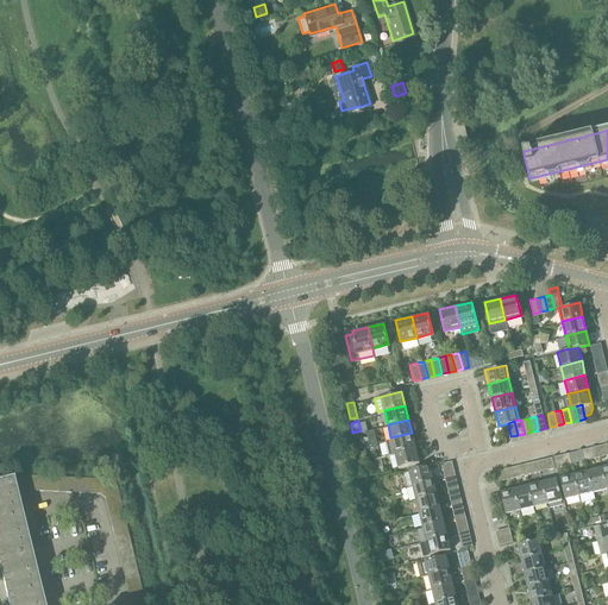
[(370,443),(376,442),(373,428),(367,429),(370,443)]
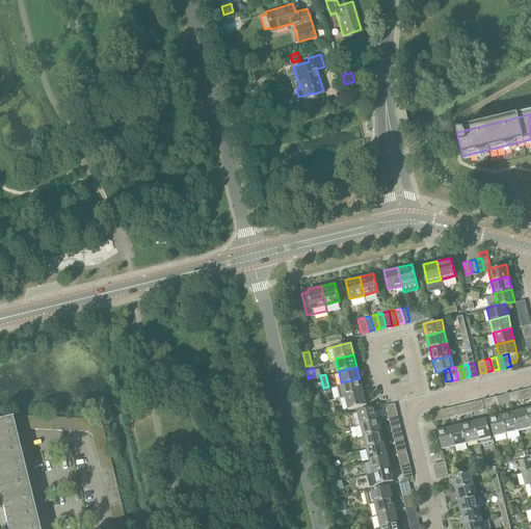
[(338,397),(344,395),(363,391),(360,378),(341,382),(335,385),(338,397)]
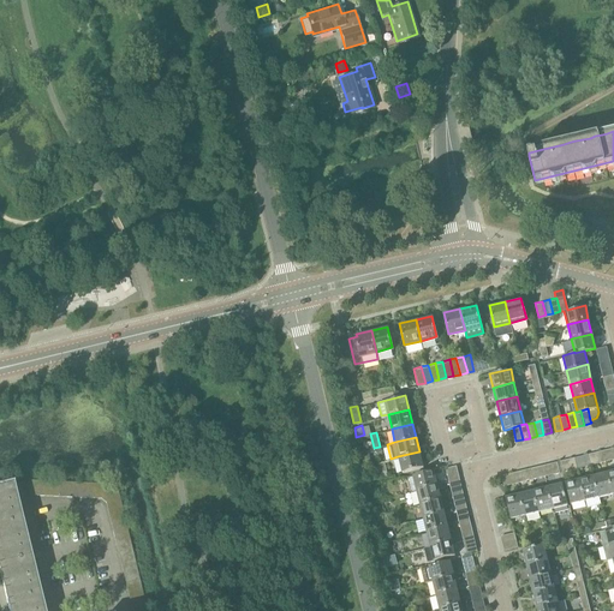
[(364,465),(371,462),(373,462),(371,459),(369,457),(369,449),(361,450),(364,465)]
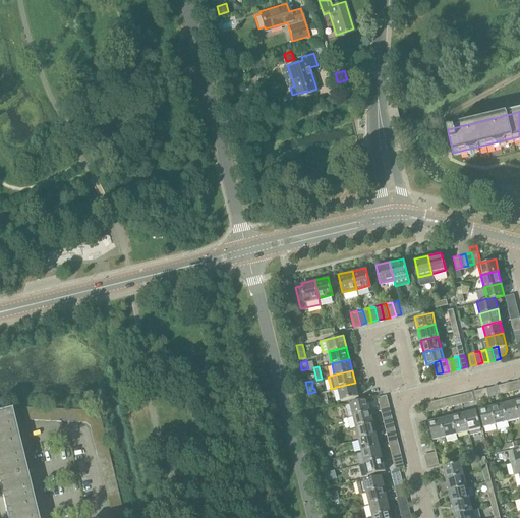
[(355,383),(337,387),(340,399),(358,395),(355,383)]
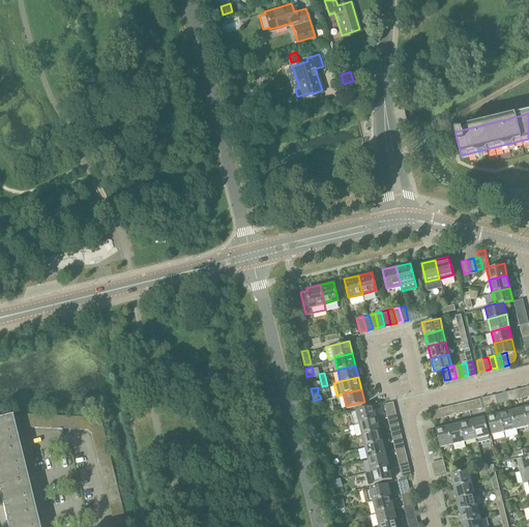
[(353,422),(358,421),(377,417),(374,405),(350,410),(353,422)]
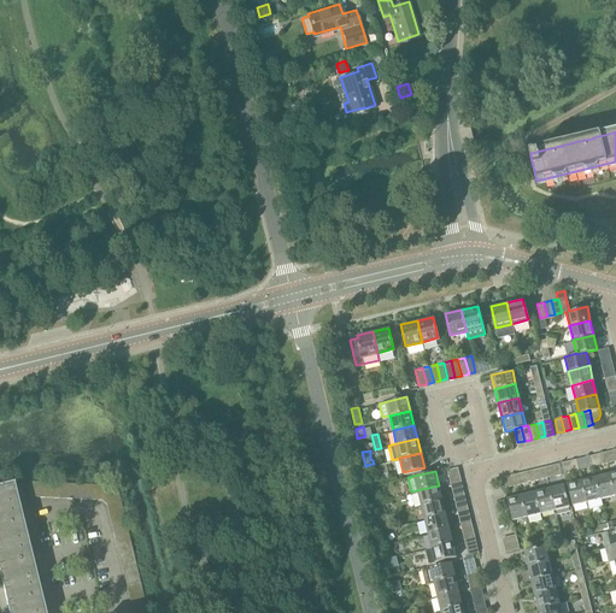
[(610,472),(596,476),(600,497),(615,494),(610,472)]
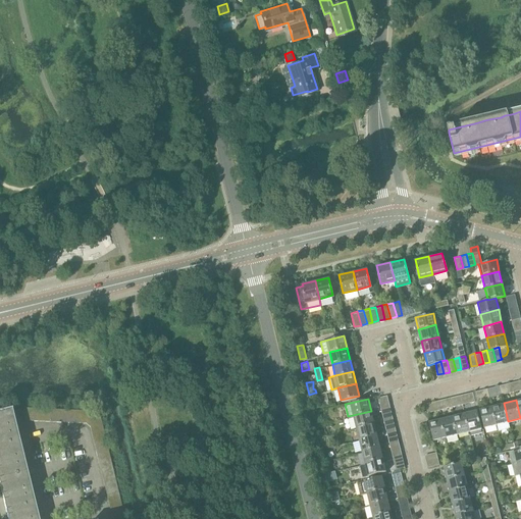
[(496,424),(508,421),(504,403),(491,406),(496,424)]
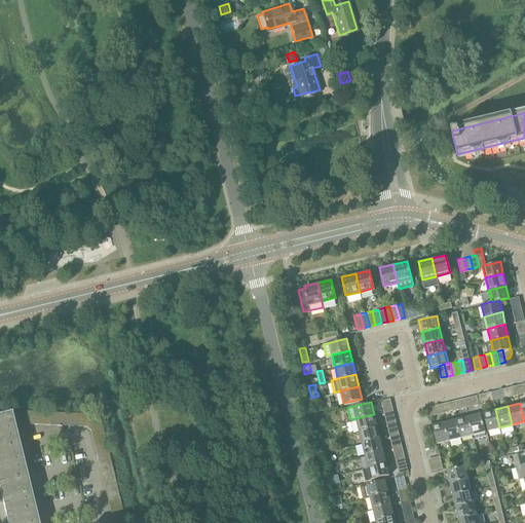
[(488,430),(499,427),(495,409),(483,412),(488,430)]
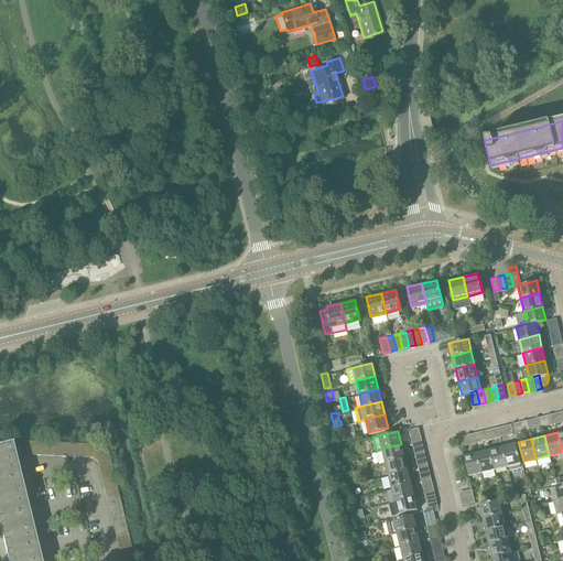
[(12,442),(0,444),(0,481),(20,476),(12,442)]
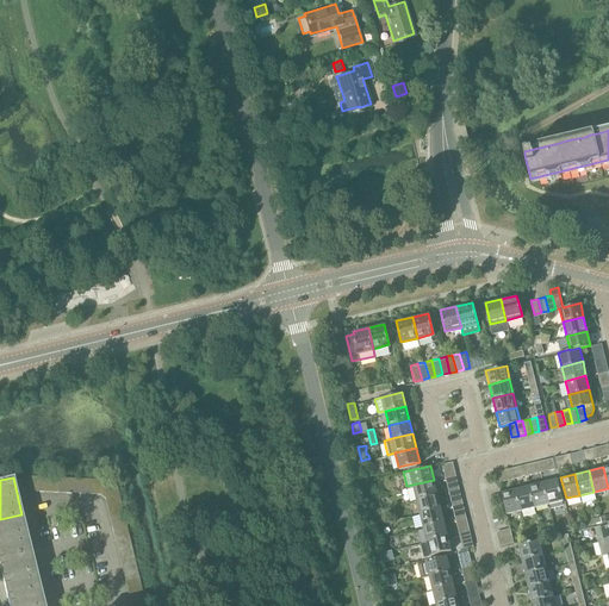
[(104,497),(118,493),(115,479),(100,478),(99,492),(104,497)]
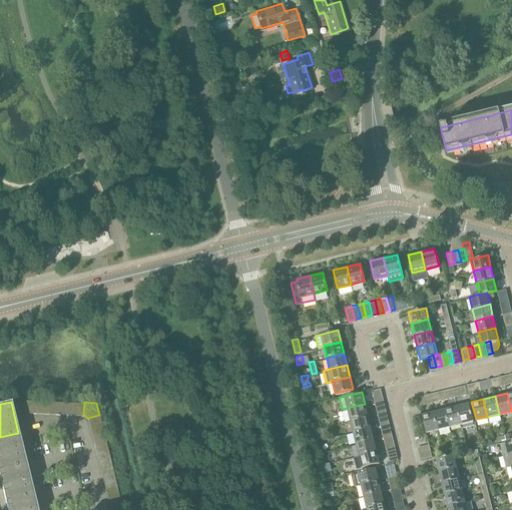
[(468,403),(456,405),(461,423),(472,420),(468,403)]
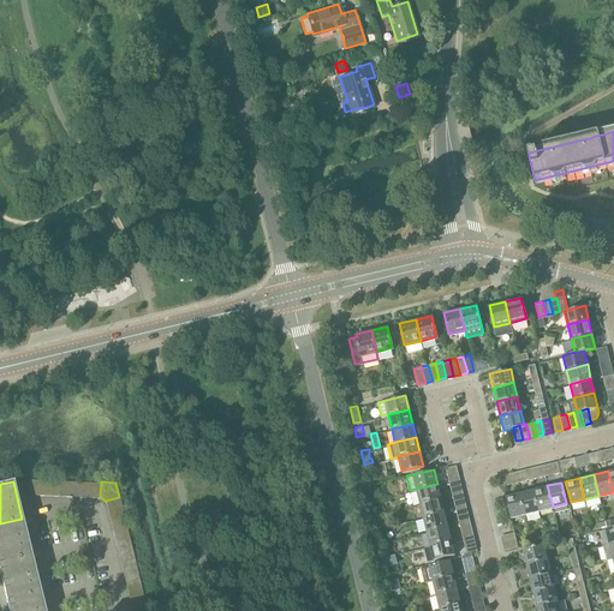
[(441,498),(437,484),(416,489),(419,503),(441,498)]
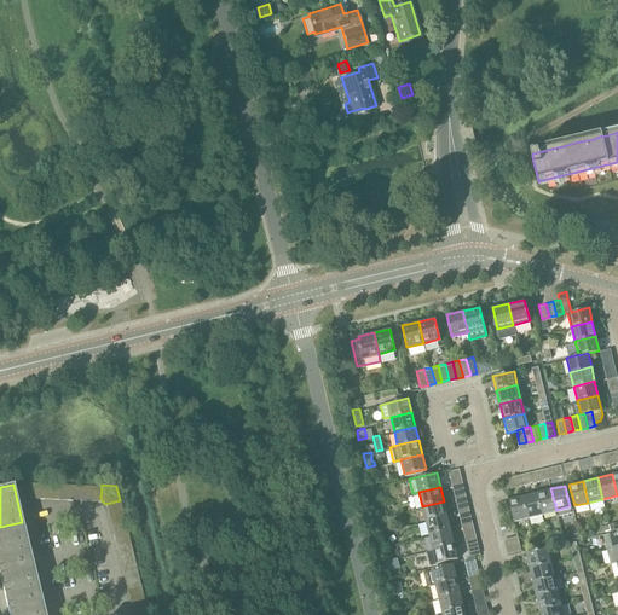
[(550,488),(537,492),(542,514),(556,510),(550,488)]
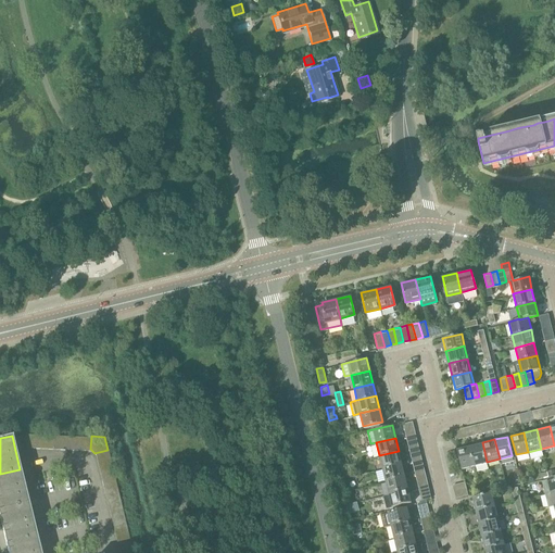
[(474,465),(487,462),(482,442),(469,445),(474,465)]
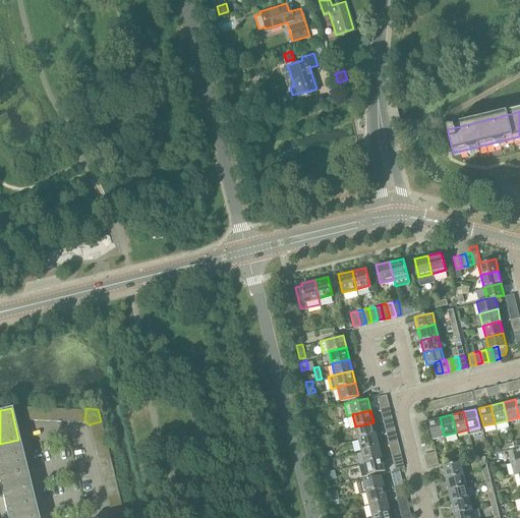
[(444,436),(440,417),(427,420),(432,439),(444,436)]
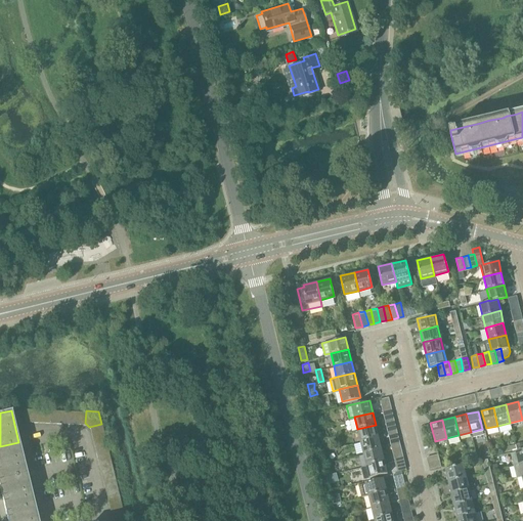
[(89,427),(91,433),(102,430),(101,424),(89,427)]
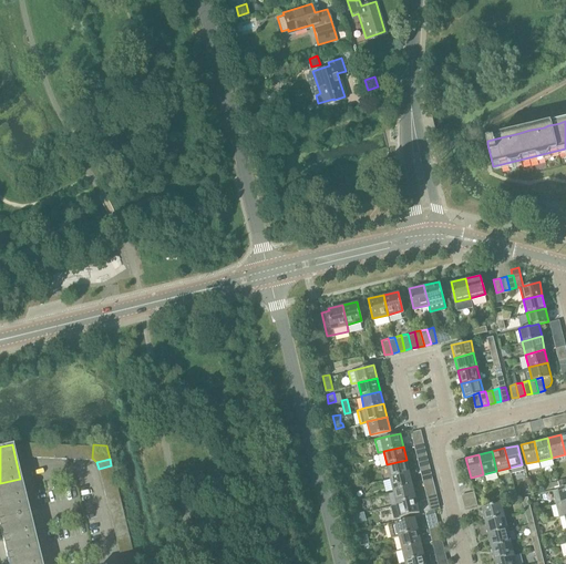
[(387,464),(390,477),(409,472),(407,460),(387,464)]
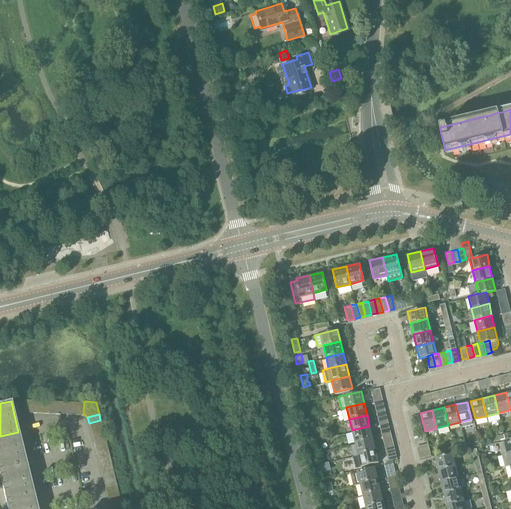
[(100,420),(89,423),(90,429),(102,426),(100,420)]
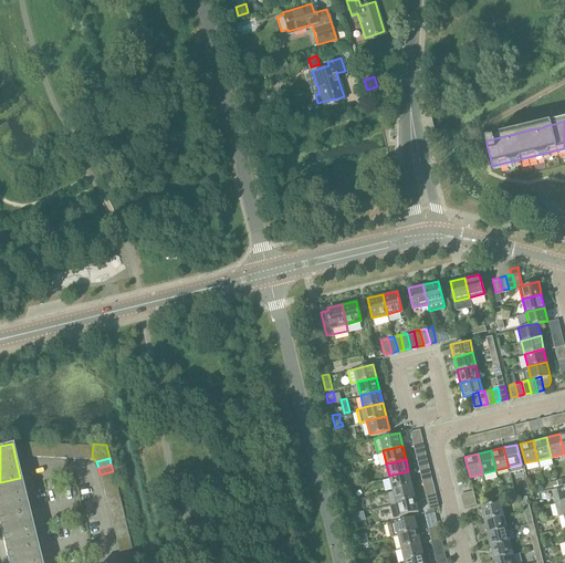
[(100,475),(102,480),(114,478),(113,471),(100,475)]
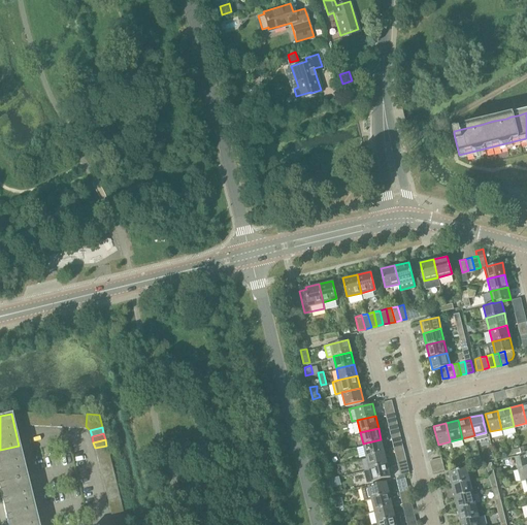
[(363,444),(366,456),(384,452),(381,439),(363,444)]
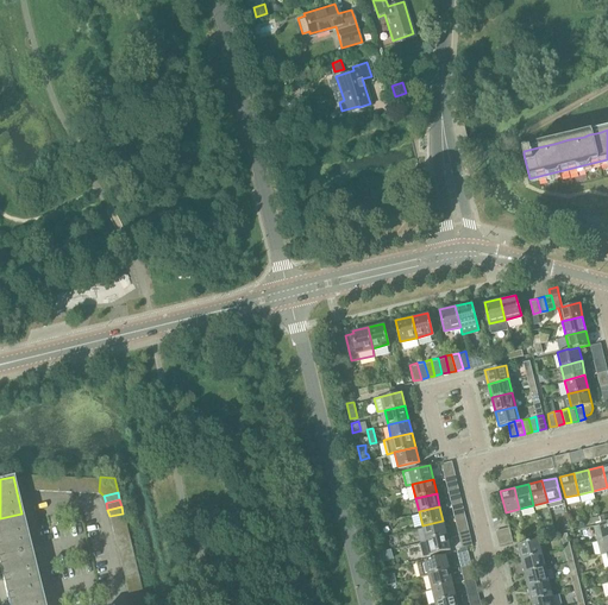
[(22,514),(0,518),(0,556),(31,549),(22,514)]
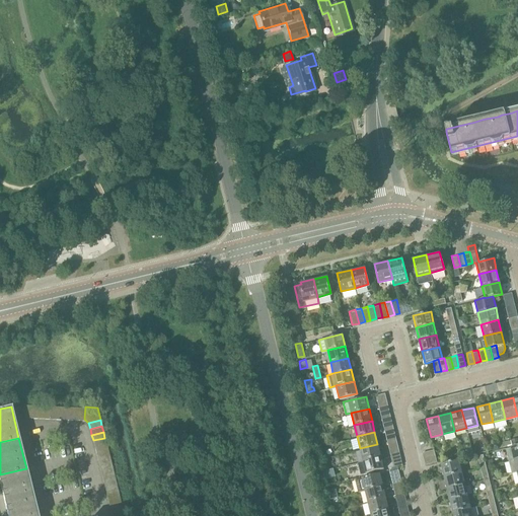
[(94,446),(106,443),(104,438),(93,440),(94,446)]
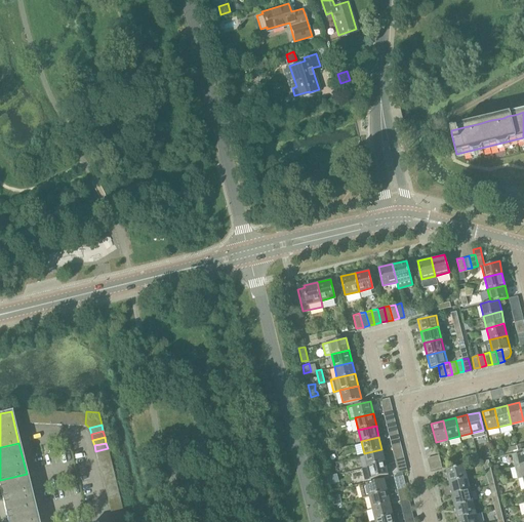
[(95,451),(96,457),(109,454),(108,448),(95,451)]
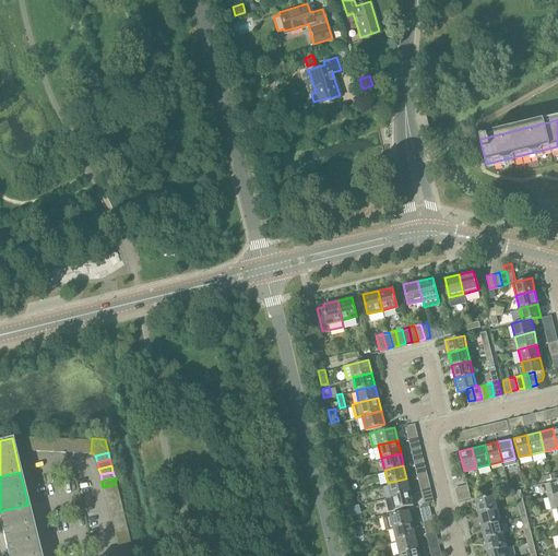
[(406,478),(388,483),(391,496),(410,491),(406,478)]
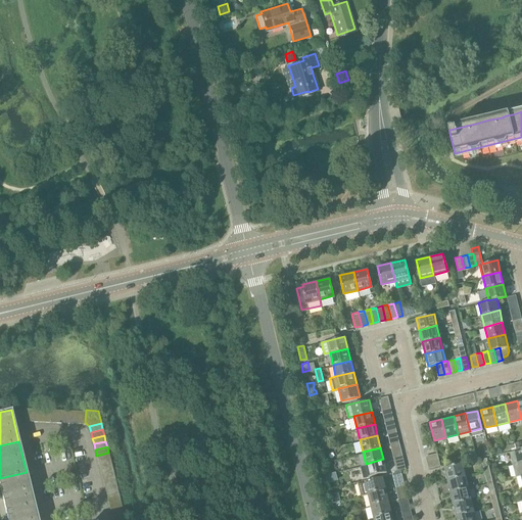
[(509,451),(512,463),(521,460),(521,447),(514,450),(509,451)]
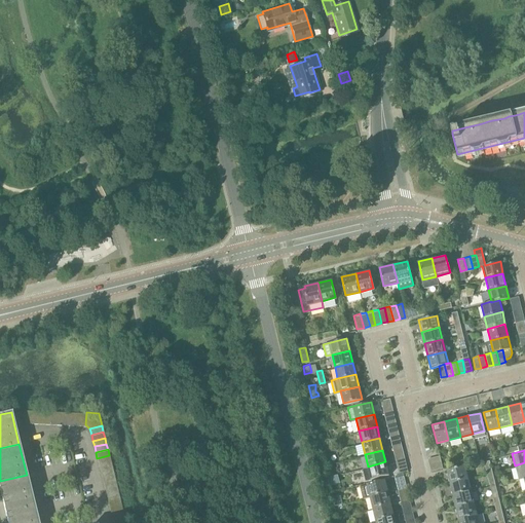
[(427,457),(428,463),(441,460),(439,454),(427,457)]
